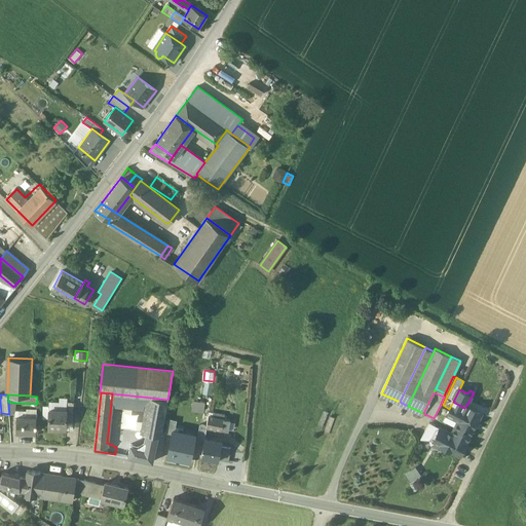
[(167,400),(151,398),(144,434),(158,436),(161,436),(167,400)]
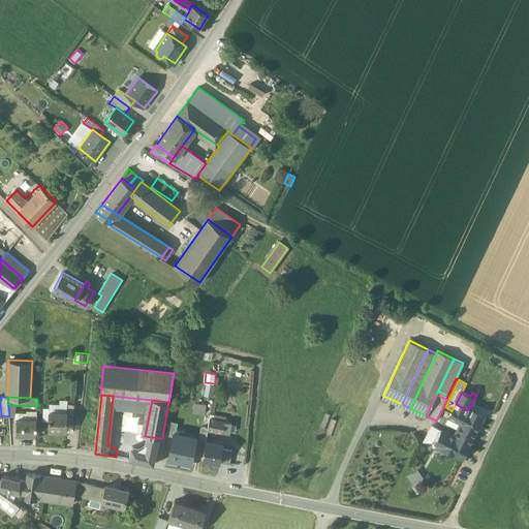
[(469,408),(469,407),(467,410),(456,404),(452,411),(450,414),(463,421),(455,436),(469,444),(485,415),(469,408)]
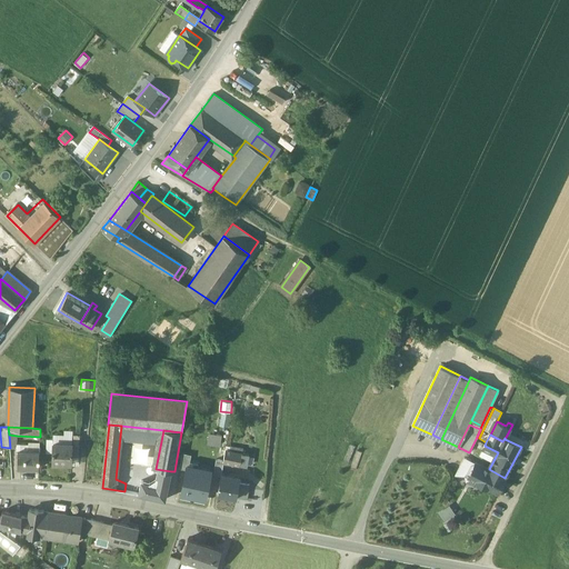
[(209,436),(208,446),(220,447),(222,437),(209,436)]
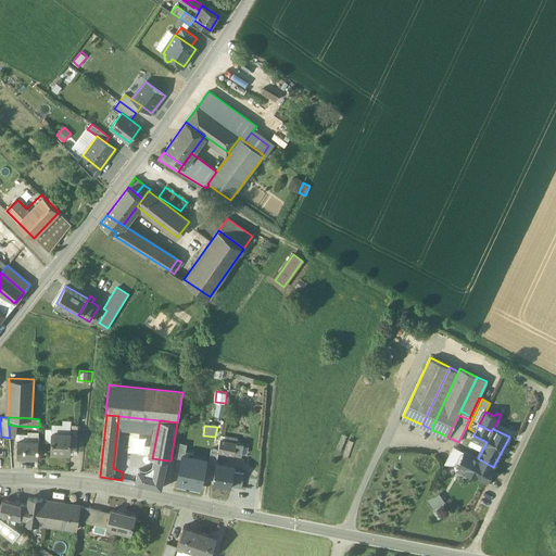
[(71,433),(51,432),(51,452),(70,453),(70,446),(71,433)]
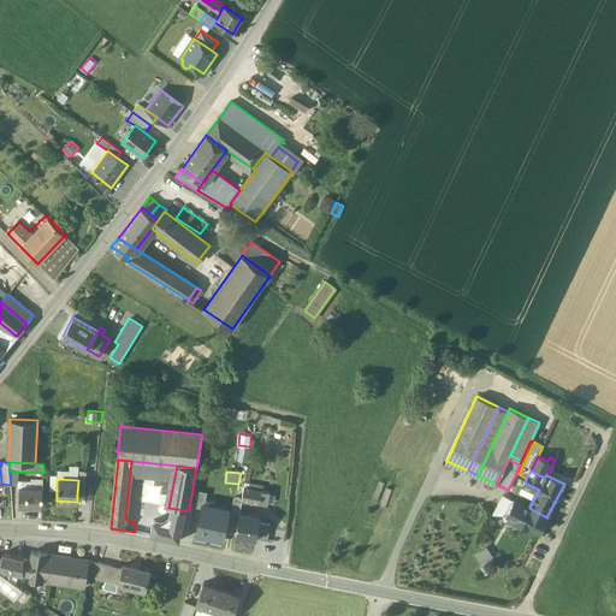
[(270,492),(244,487),(242,501),(267,505),(270,492)]
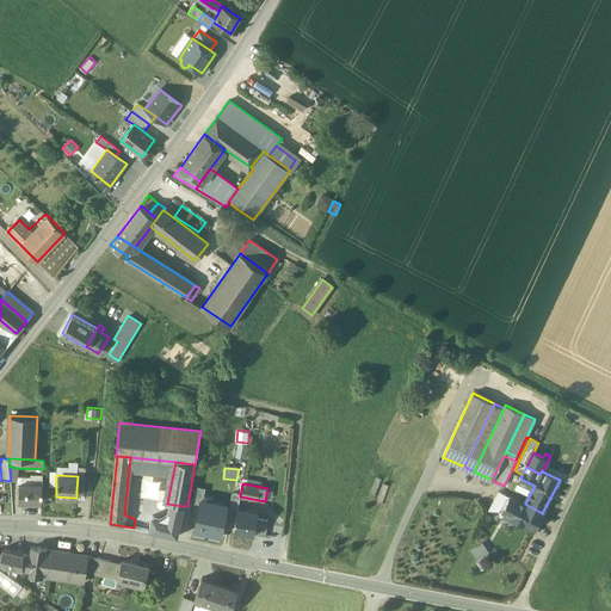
[(42,485),(19,485),(19,503),(42,503),(42,485)]
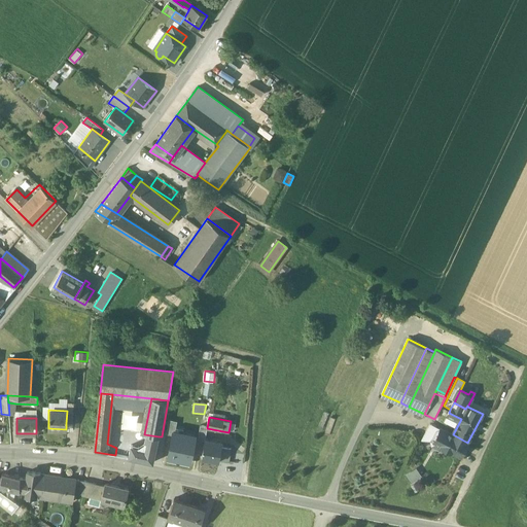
[(177,422),(169,420),(166,434),(173,435),(174,431),(175,432),(177,422)]
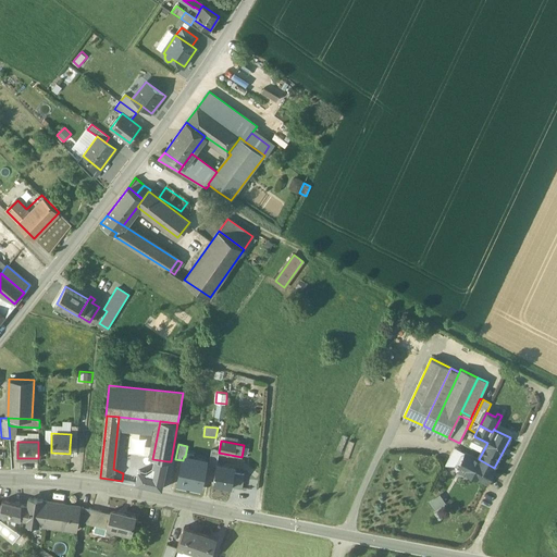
[(215,469),(217,463),(219,452),(211,450),(209,468),(215,469)]
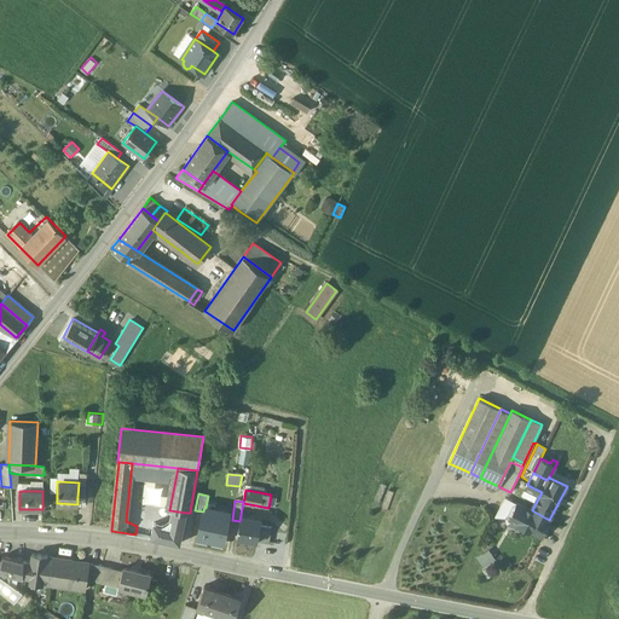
[(532,510),(518,503),(513,505),(507,518),(508,524),(516,527),(518,524),(542,536),(549,520),(532,510)]
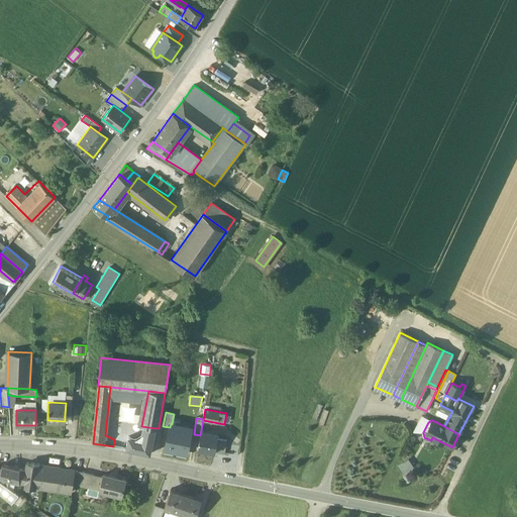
[(165,449),(187,453),(192,428),(172,424),(171,423),(170,427),(165,449)]
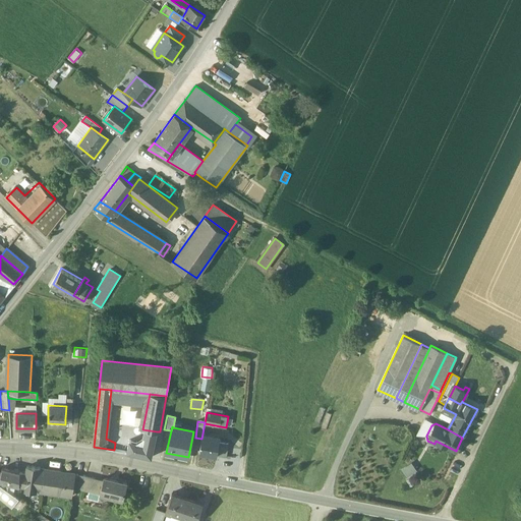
[(157,431),(142,429),(140,445),(128,442),(127,445),(126,452),(153,458),(157,431)]
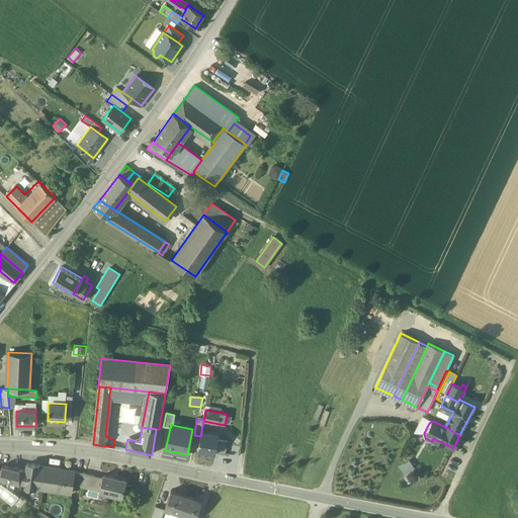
[(219,434),(201,431),(200,436),(198,447),(198,449),(216,453),(219,434)]
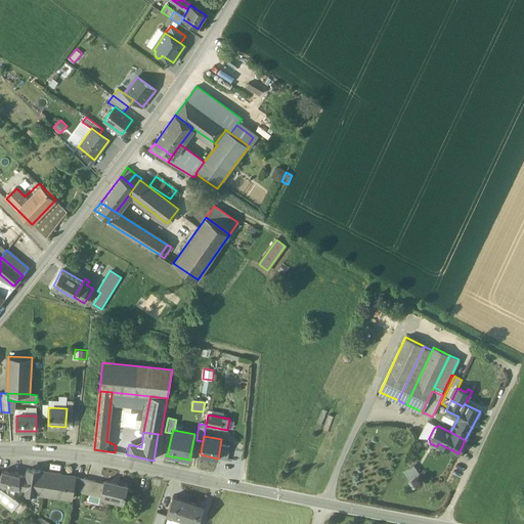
[(128,447),(116,445),(115,452),(127,454),(128,447)]
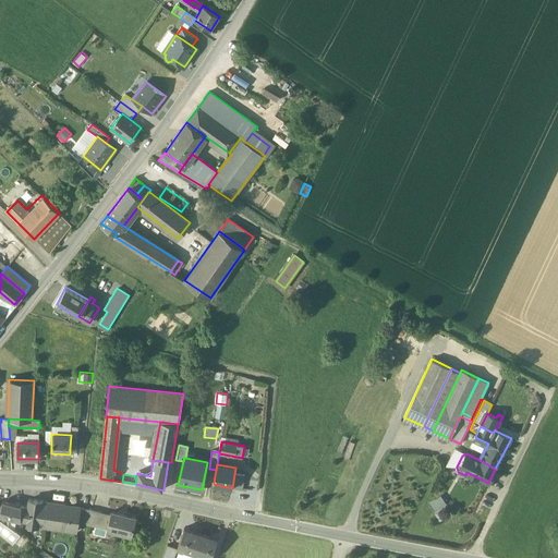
[(431,500),(435,509),(447,505),(443,495),(431,500)]
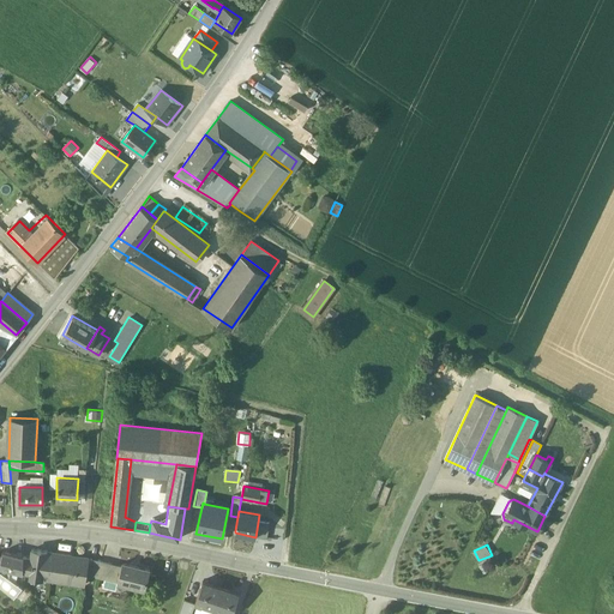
[(54,553),(31,549),(31,558),(23,557),(23,572),(30,572),(30,577),(49,579),(54,553)]
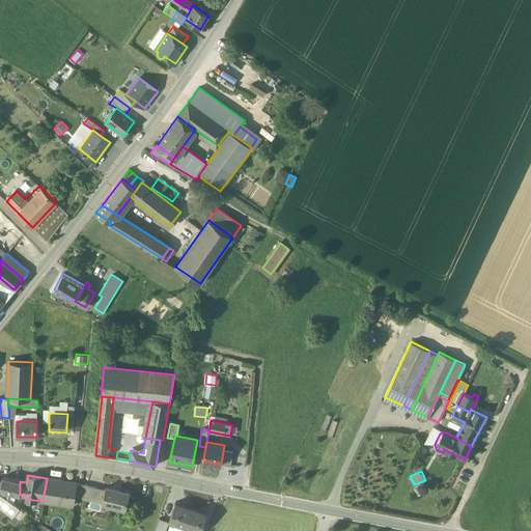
[(20,481),(2,477),(1,482),(0,486),(0,494),(7,499),(9,492),(20,495),(20,481)]
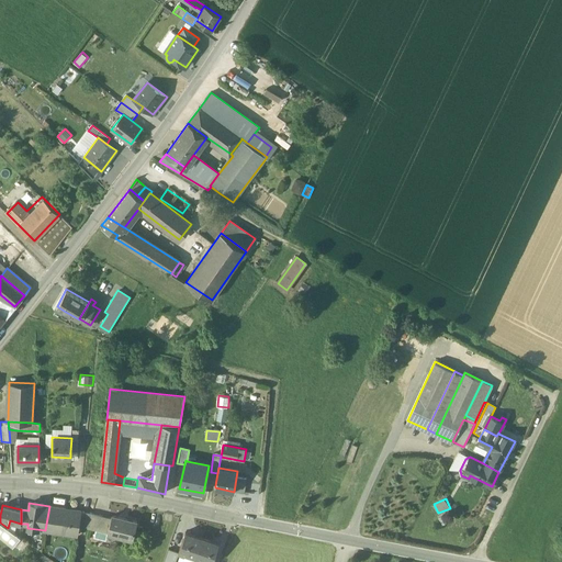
[(80,512),(49,506),(45,530),(47,530),(77,535),(78,526),(80,512)]
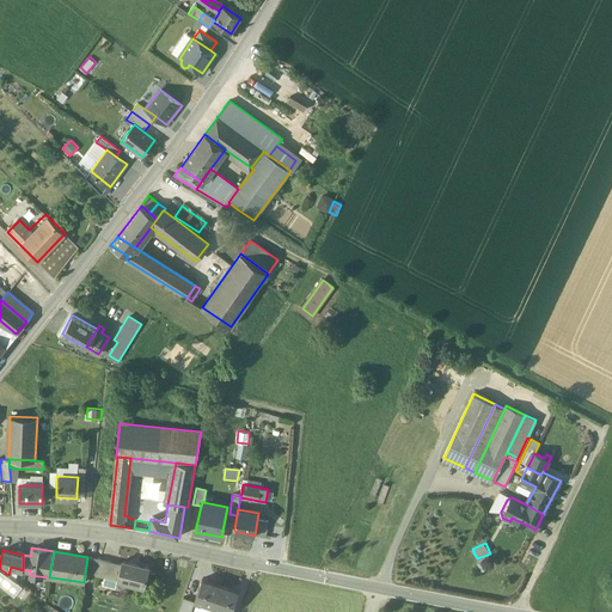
[(101,558),(87,557),(85,573),(96,574),(101,558)]
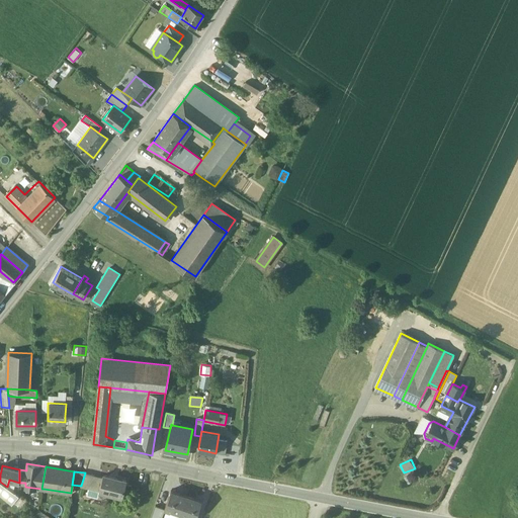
[(92,475),(85,472),(81,486),(81,487),(87,489),(88,489),(92,475)]
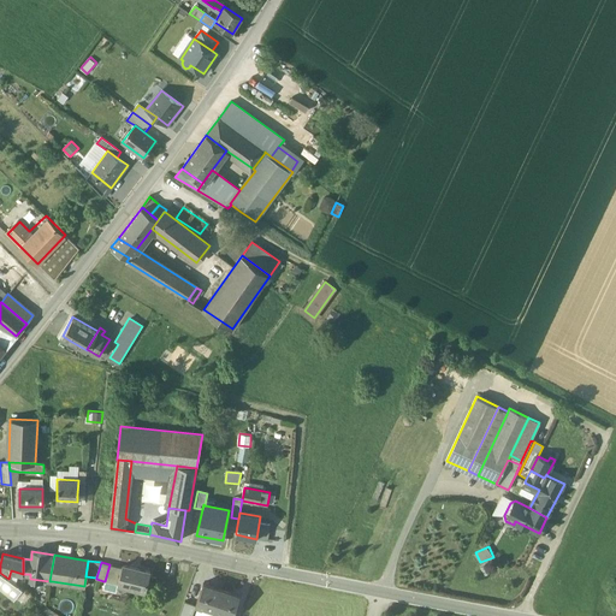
[(150,573),(122,566),(122,568),(110,564),(105,581),(106,581),(118,584),(146,591),(150,573)]
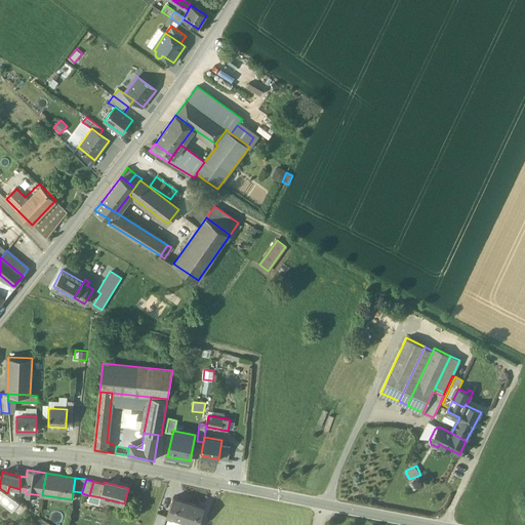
[(7,493),(0,488),(0,497),(13,509),(19,501),(7,493)]
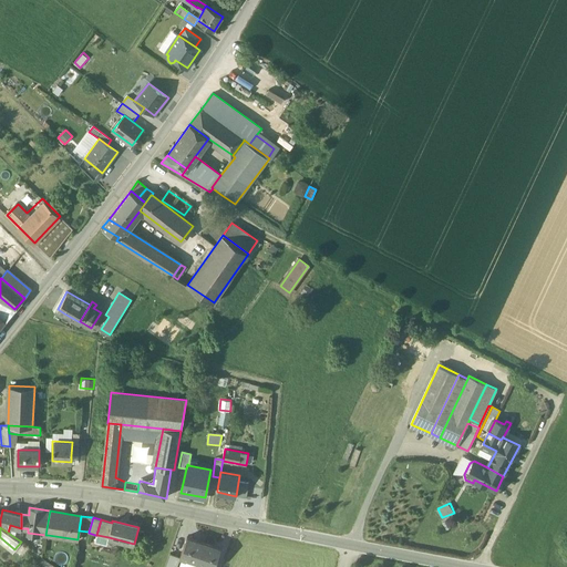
[(109,537),(98,535),(95,542),(106,544),(109,537)]
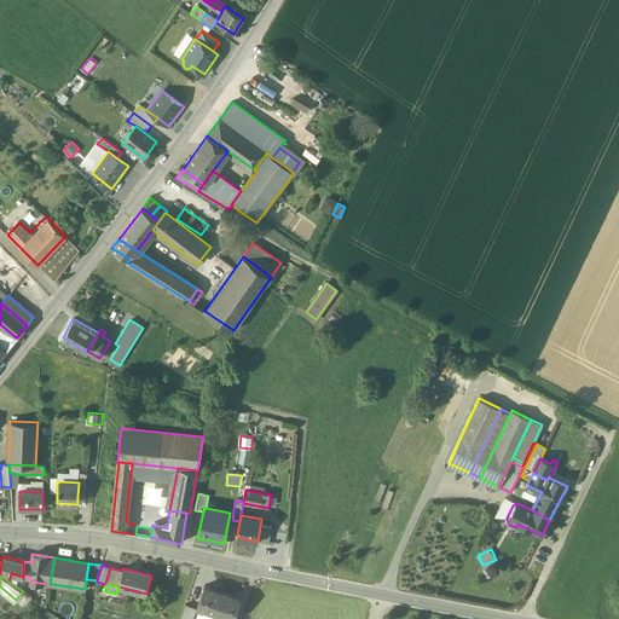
[(223,593),(204,586),(196,609),(215,615),(223,593)]
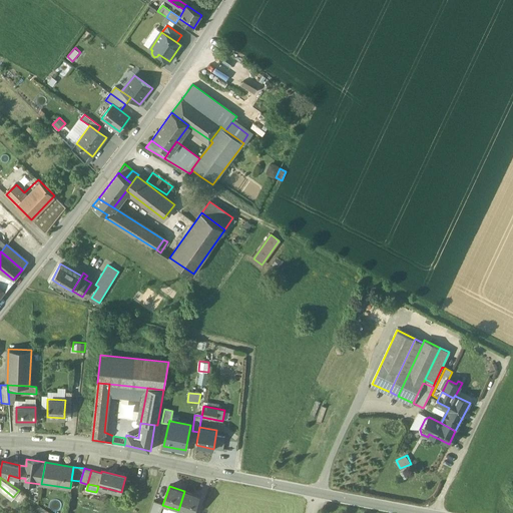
[(193,512),(199,496),(184,491),(178,510),(186,512),(193,512)]
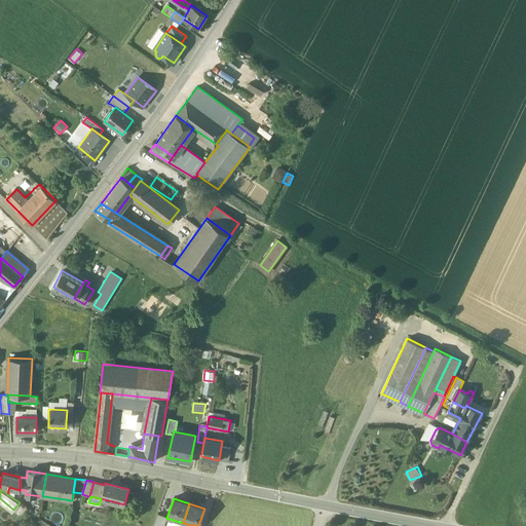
[(160,525),(164,516),(158,514),(153,525),(160,525)]
